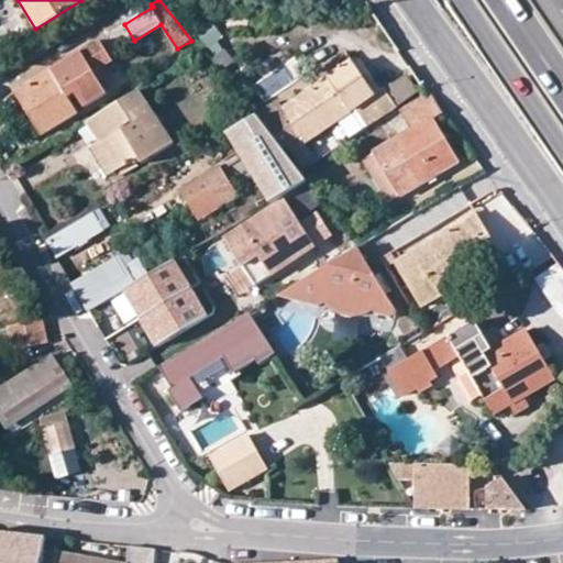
[(194,30),(207,48),(223,37),(209,19),(194,30)]
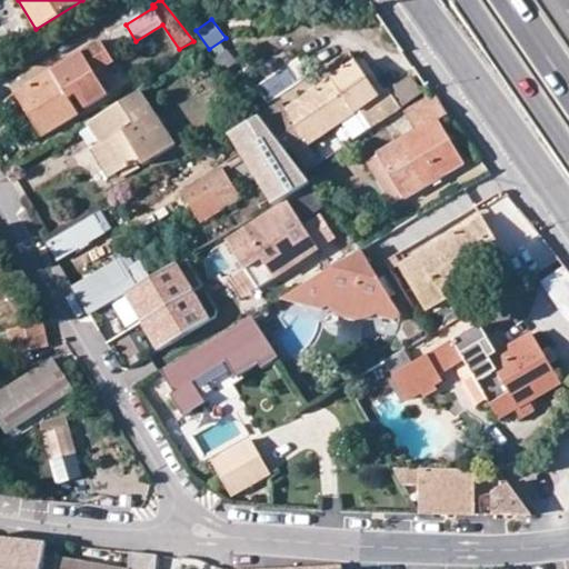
[(51,73),(16,93),(43,137),(78,117),(69,102),(78,97),(86,111),(108,100),(96,78),(116,67),(103,46),(51,73)]
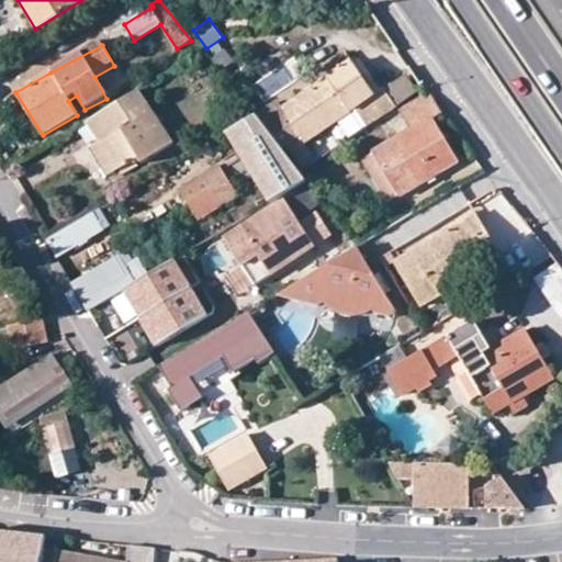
[(317,158),(306,143),(358,108),(368,125),(418,92),(409,78),(393,90),(397,99),(392,102),(384,89),(373,97),(347,55),(336,60),(340,68),(282,108),(278,102),(255,115),(282,152),(293,144),(296,150),(293,153),(296,160),(303,167),(306,167),(317,158)]
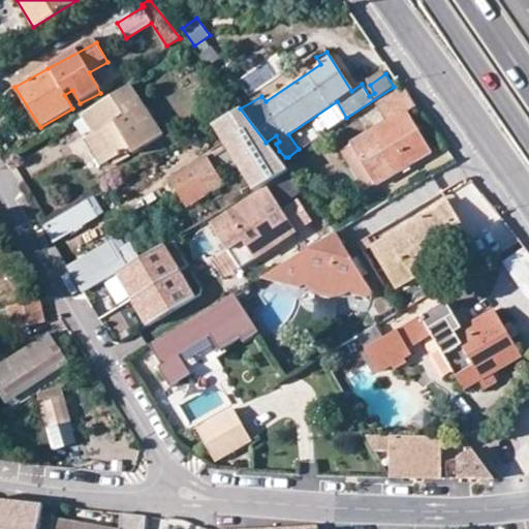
[(216,82),(208,89),(226,113),(235,107),(216,82)]
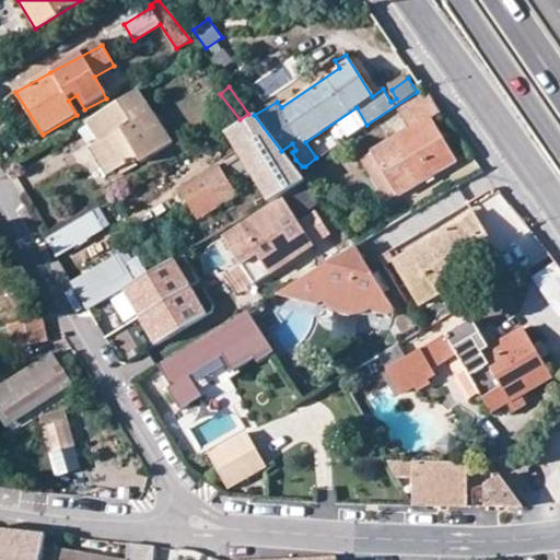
[(174,142),(139,89),(86,121),(98,143),(102,140),(119,170),(139,159),(142,164),(174,142)]
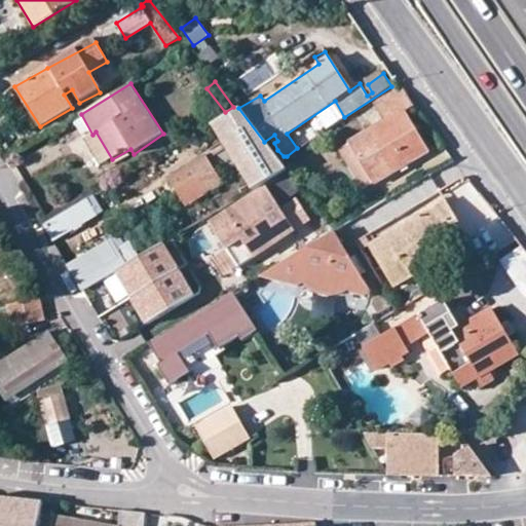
[(375,103),(386,120),(350,141),(376,183),(429,150),(405,111),(414,105),(402,87),(399,88),(375,103)]
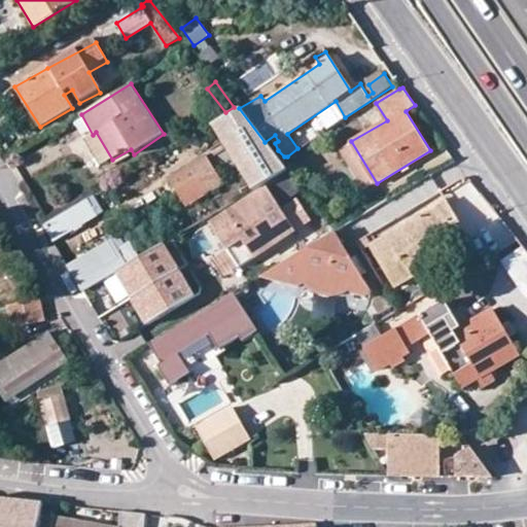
[(265,142),(239,108),(209,127),(256,189),(288,171),(265,142)]
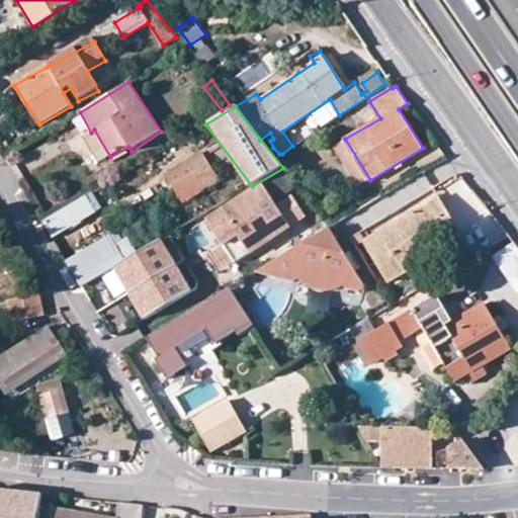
[(91,133),(86,136),(102,162),(110,157),(94,130),(91,133)]
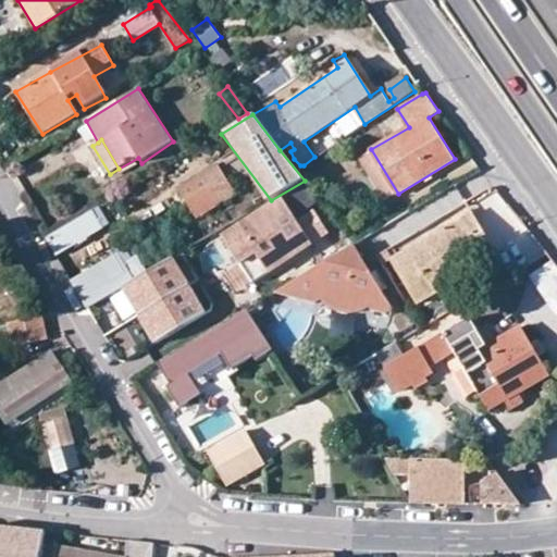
[(398,194),(371,149),(362,155),(388,200),(398,194)]
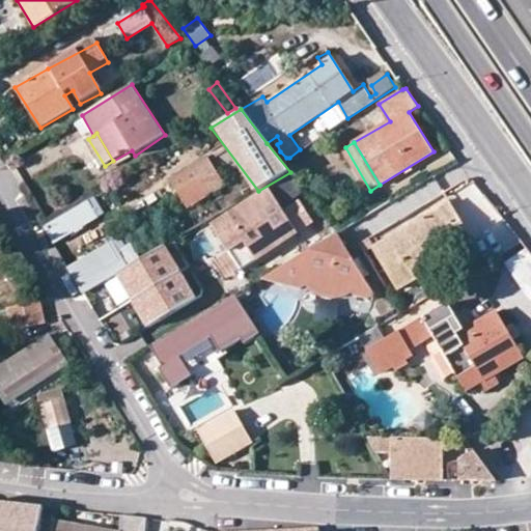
[(171,177),(189,207),(211,195),(223,188),(205,158),(171,177)]
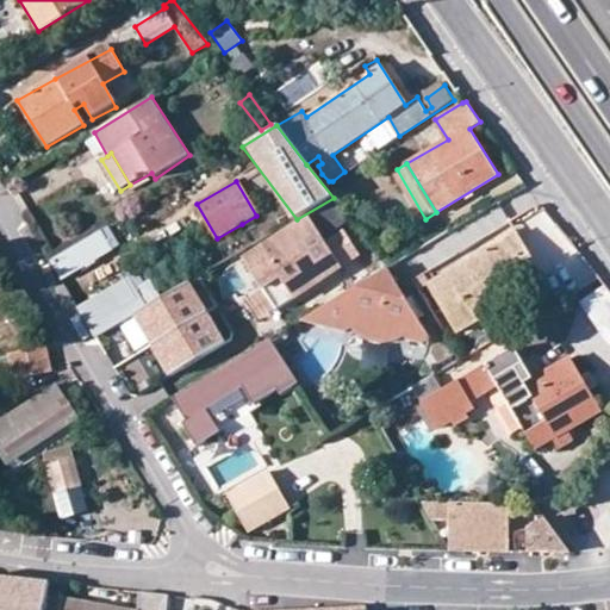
[(256,216),(242,224),(254,244),(267,236),(256,216)]
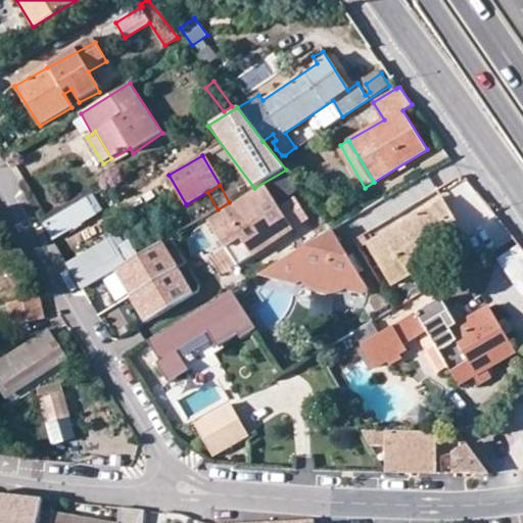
[(209,225),(234,263),(290,226),(266,187),(209,225)]
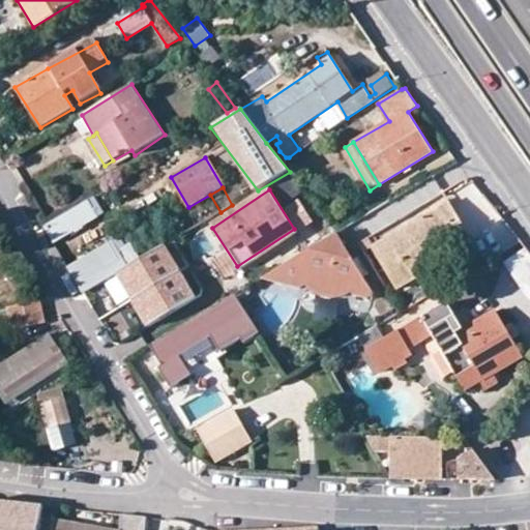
[(90,200),(46,226),(56,243),(100,217),(90,200)]
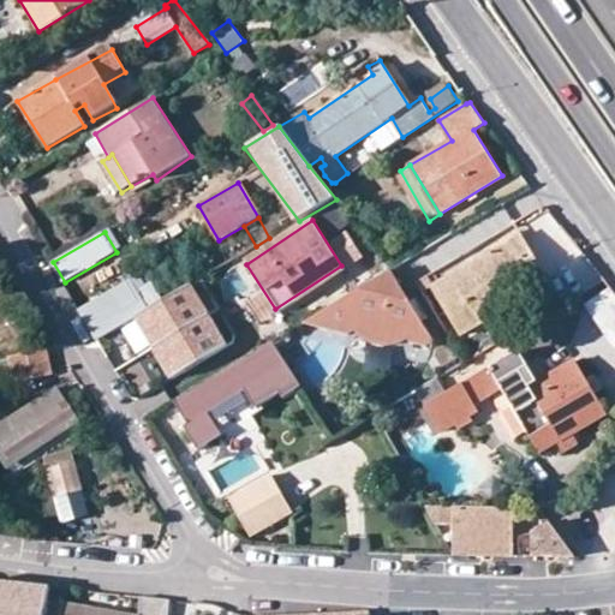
[(521,236),(479,263),(433,290),(463,336),(520,302),(514,293),(525,287),(545,274),(521,236)]
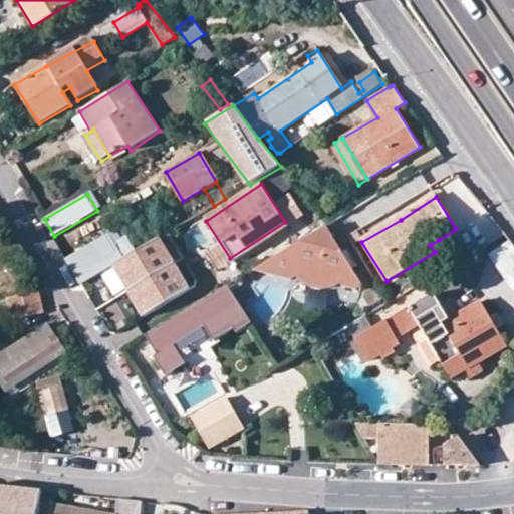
[(269,261),(254,270),(288,279),(295,275),(300,281),(305,284),(314,287),(322,288),(329,287),(337,281),(340,285),(358,290),(360,282),(340,249),(342,247),(329,224),(326,226),(269,261)]
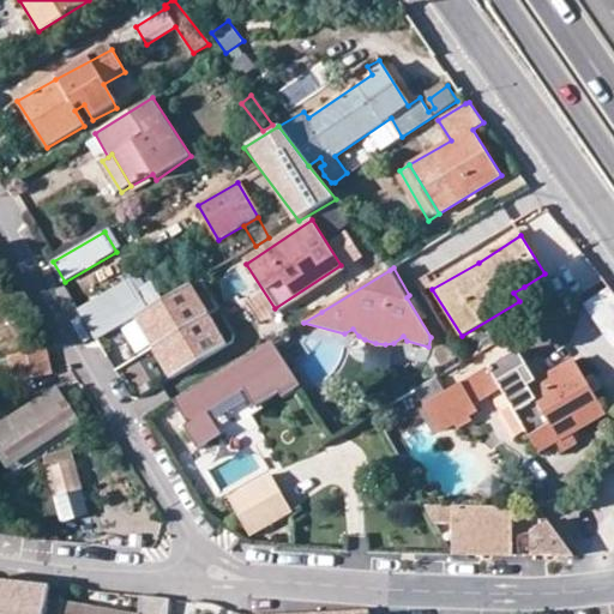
[(551,283),(545,274),(524,287),(513,293),(519,301),(536,293),(551,283)]
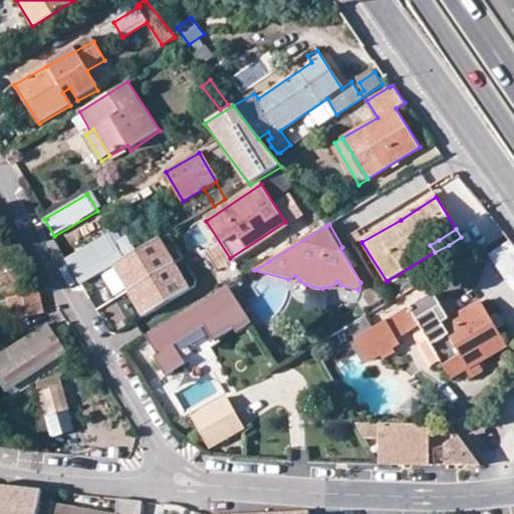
[(78,284),(107,268),(102,258),(118,249),(108,232),(63,257),(78,284)]
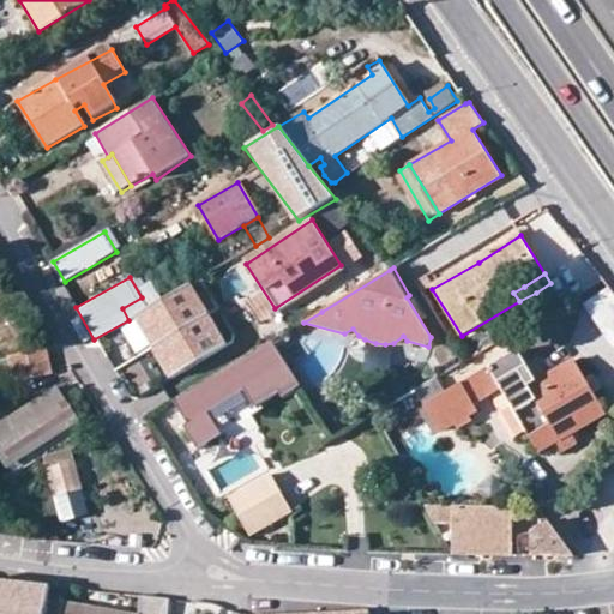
[(194,283),(138,315),(157,347),(212,313),(194,283)]
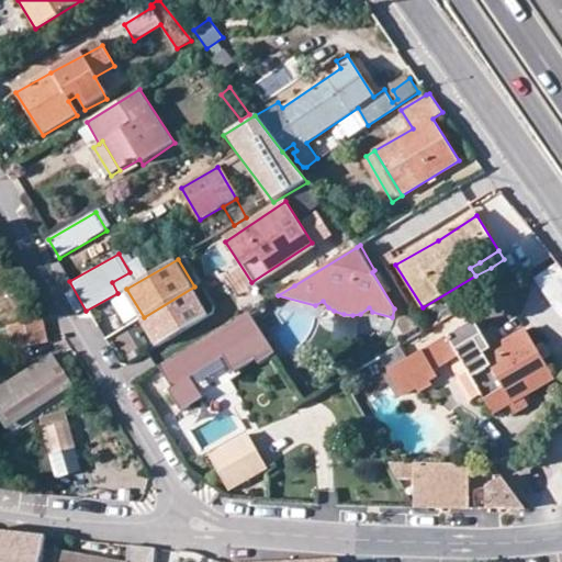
[(534,276),(561,317),(561,315),(561,270),(555,261),(534,276)]
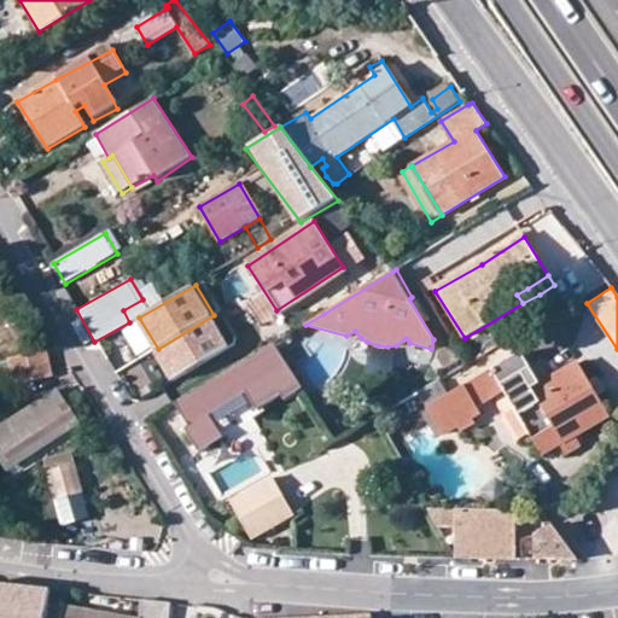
[(214,315),(158,349),(176,379),(232,345),(214,315)]
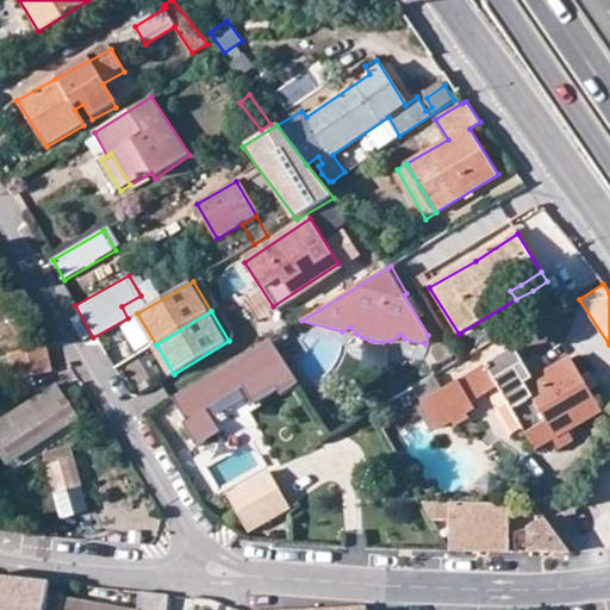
[(221,431),(206,409),(242,388),(254,405),(280,391),(282,394),(299,385),(274,343),(176,403),(188,422),(185,423),(198,444),(221,431)]
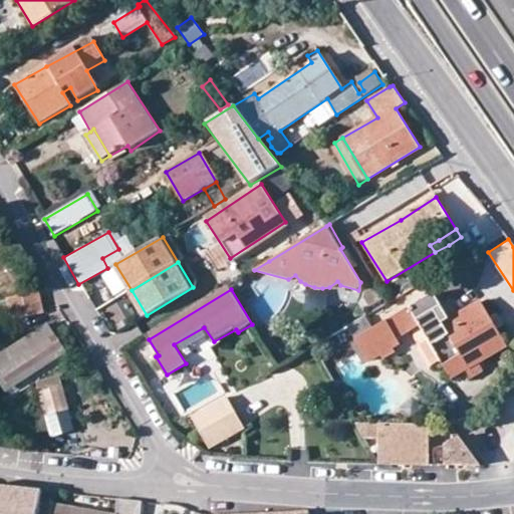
[(43,311),(38,290),(5,298),(10,320),(43,311)]
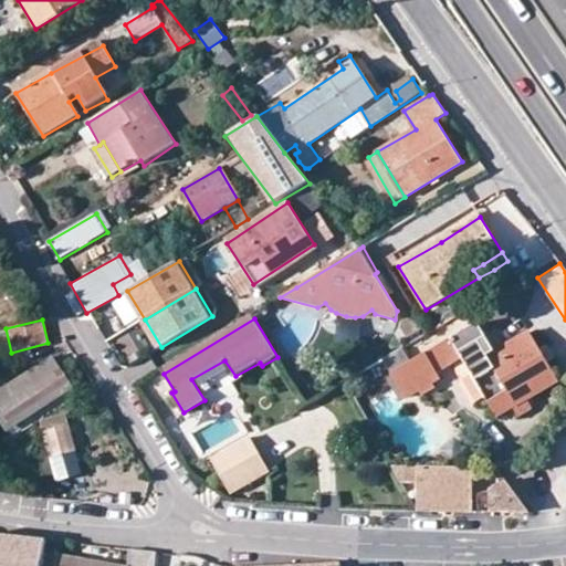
[(461,359),(499,419),(557,384),(527,332),(488,355),(479,339),(471,327),(450,339),(458,350),(461,359)]
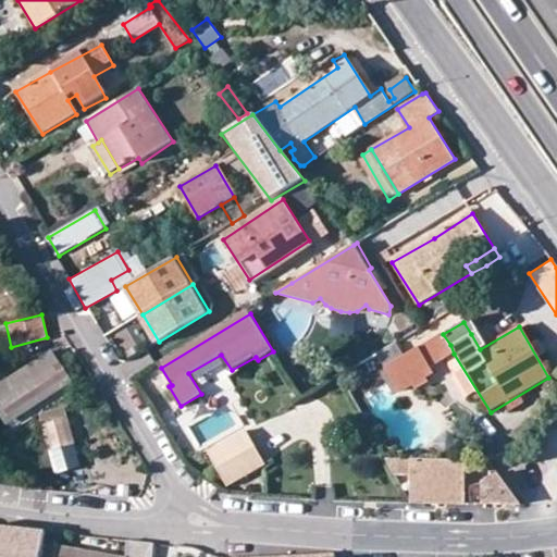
[(419,348),(430,367),(454,354),(450,345),(443,334),(419,348)]
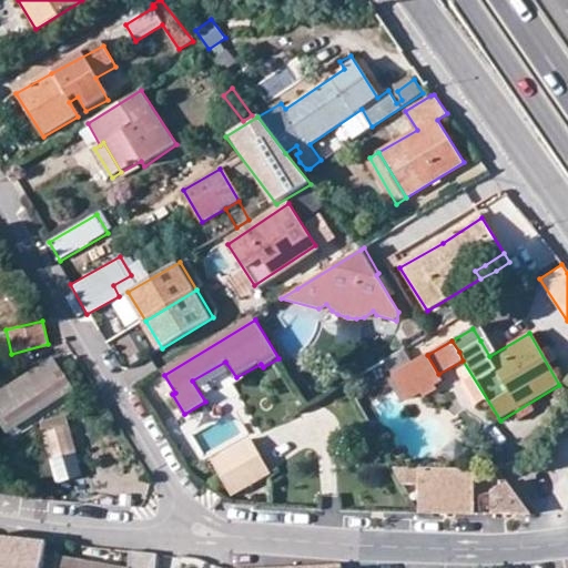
[(393,376),(409,402),(443,382),(438,374),(427,355),(393,376)]
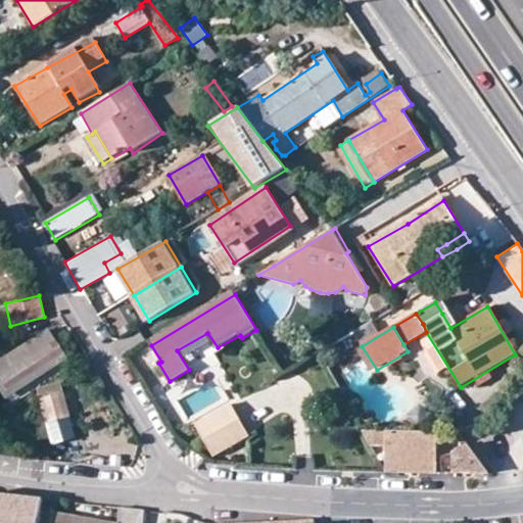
[(0,360),(0,373),(12,391),(67,357),(49,329),(0,360)]
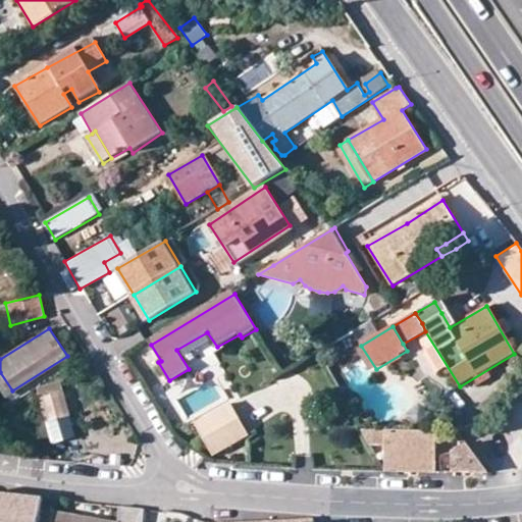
[(60,382),(39,386),(53,444),(74,438),(60,382)]
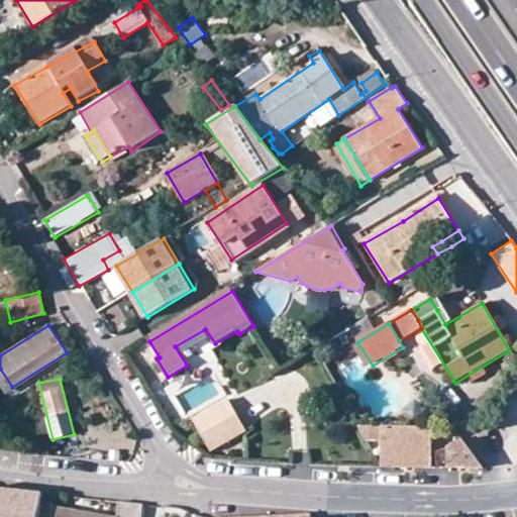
[(191,421),(211,452),(248,431),(229,399),(191,421)]
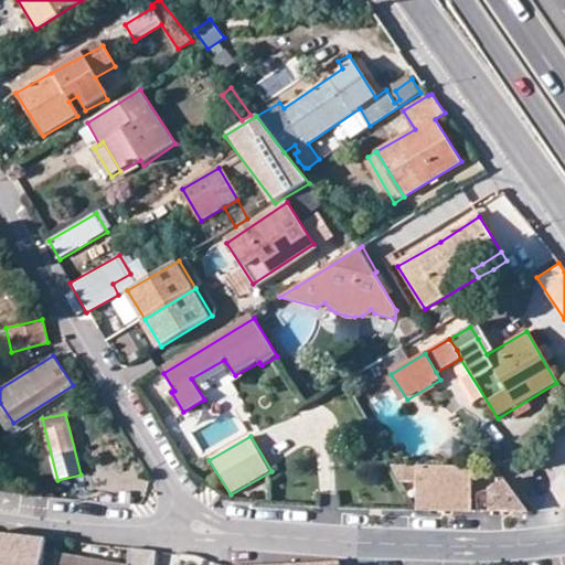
[(416,483),(417,511),(471,511),(472,466),(392,466),(402,482),(416,483)]
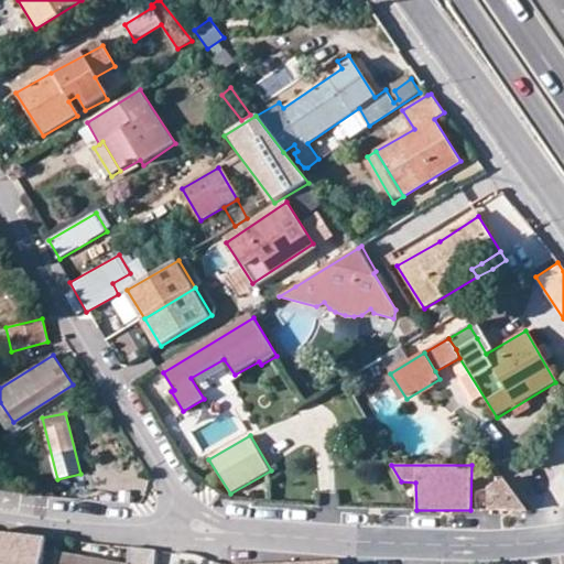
[(491,491),(492,511),(528,511),(513,490),(491,491)]
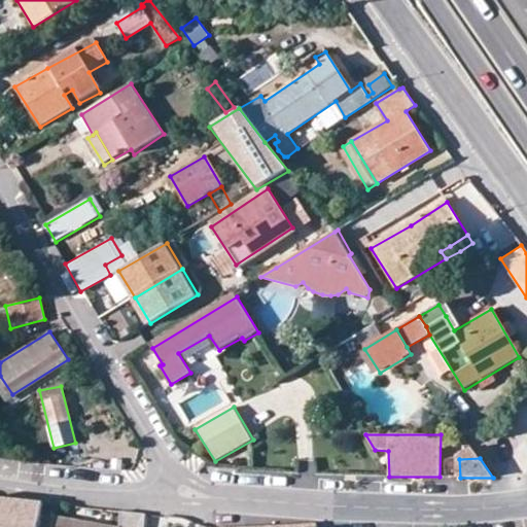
[(0,526),(37,526),(41,503),(0,498),(0,526)]
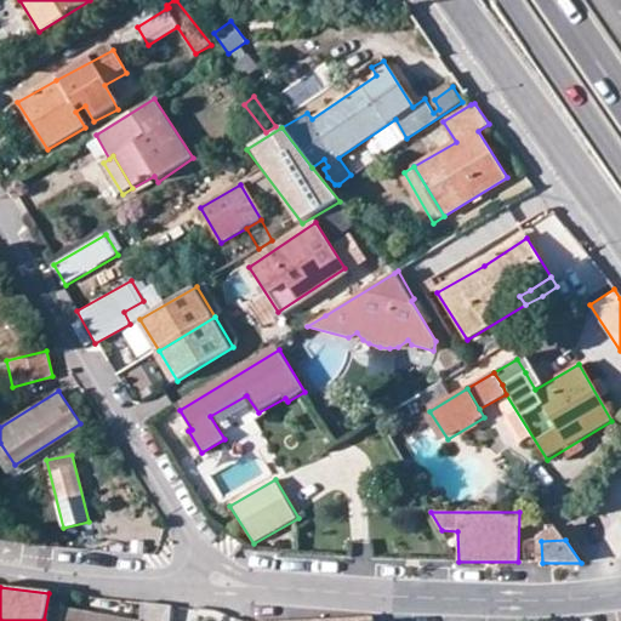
[(170,620),(172,608),(142,603),(140,620),(170,620)]
